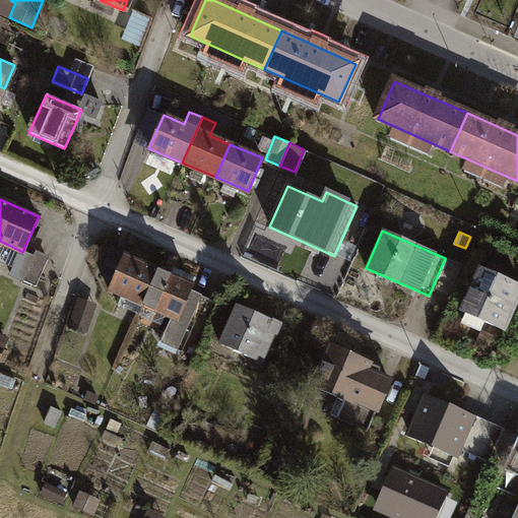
[(140,305),(156,268),(109,247),(100,274),(112,278),(108,288),(140,305)]
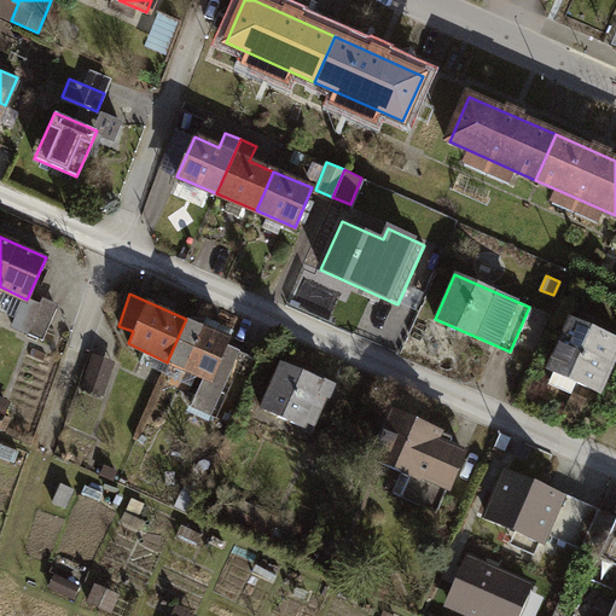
[(59,303),(44,297),(30,333),(46,340),(59,303)]
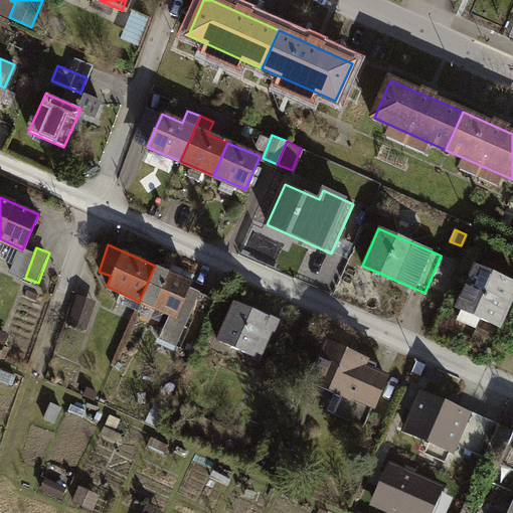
[(190,281),(155,266),(139,302),(168,315),(158,337),(174,344),(197,292),(187,288),(190,281)]
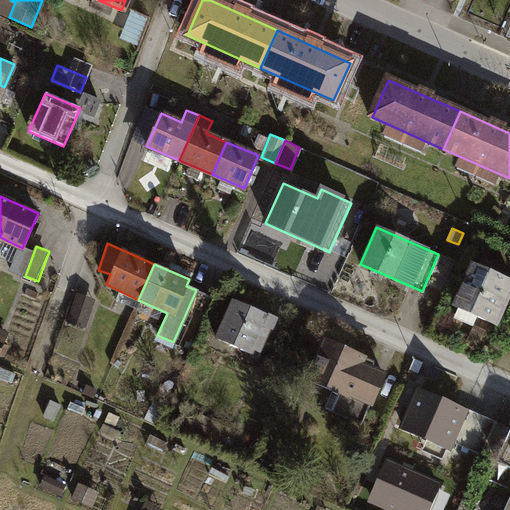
[(498,280),(469,268),(453,305),(457,307),(454,316),(472,324),(476,315),(488,320),(490,315),(497,319),(509,289),(509,282),(499,278),(498,280)]
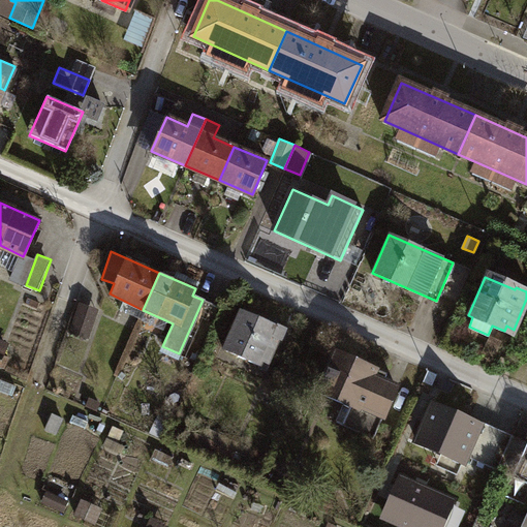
[(70,334),(89,341),(100,313),(81,306),(70,334)]
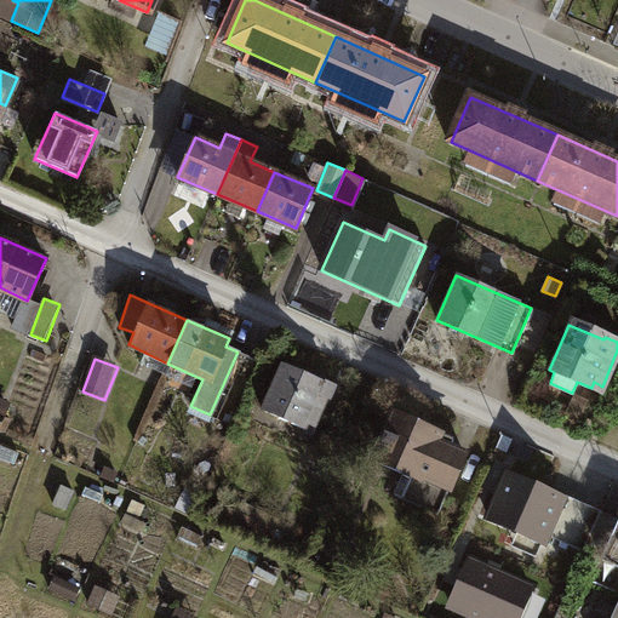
[(335,384),(281,362),(262,408),(303,425),(305,421),(314,424),(326,396),(328,396),(335,384)]
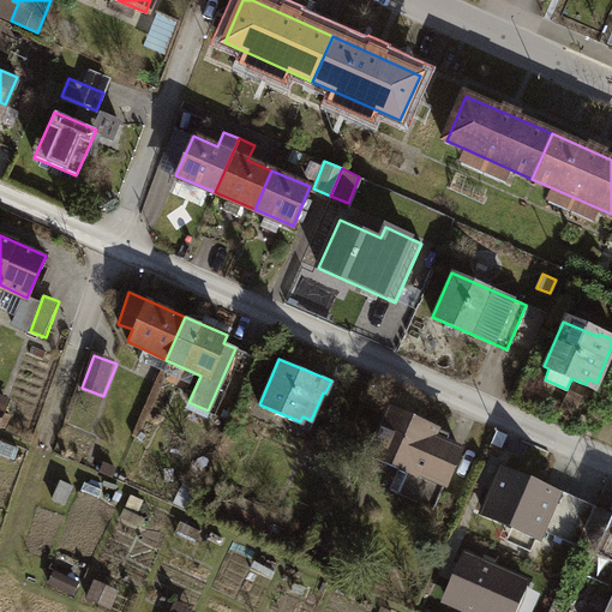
[(13,400),(0,394),(0,425),(3,426),(13,400)]
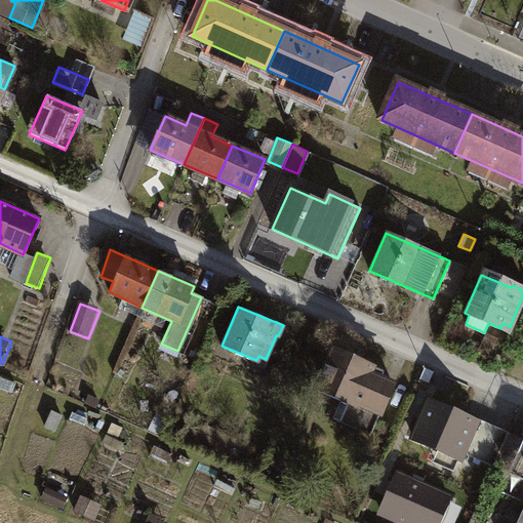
[(384,370),(334,349),(316,388),(340,399),(332,418),(370,435),(392,386),(379,380),(384,370)]
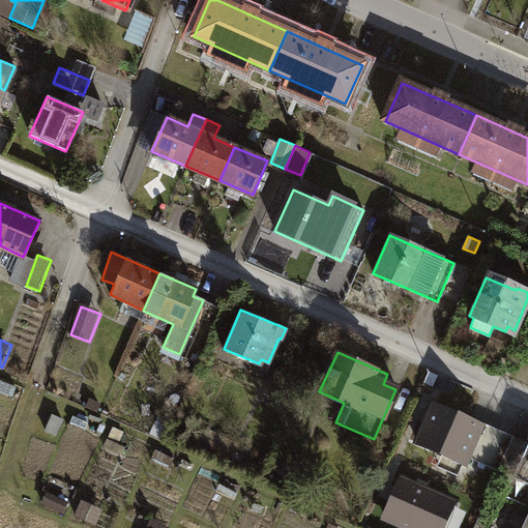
[(99,403),(90,399),(87,406),(96,410),(99,403)]
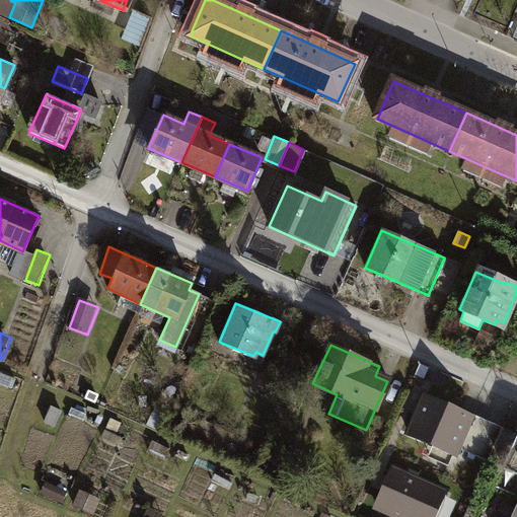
[(471,413),(425,393),(408,433),(454,452),(457,445),(471,413)]
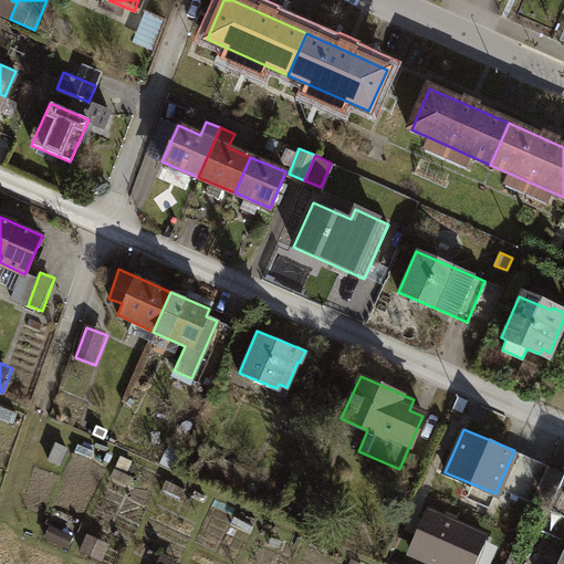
[(70,449),(53,442),(45,461),(61,468),(70,449)]
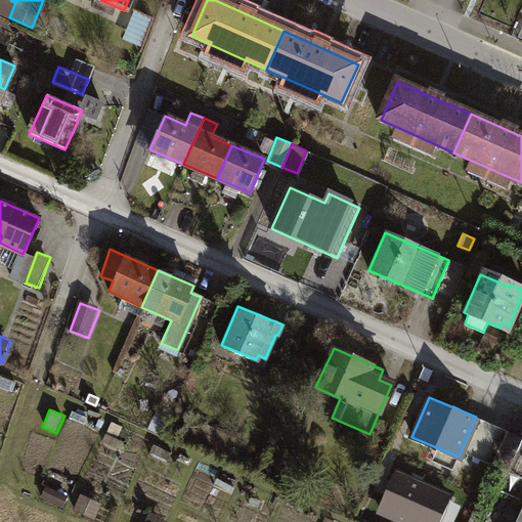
[(167,419),(155,414),(149,427),(162,432),(167,419)]
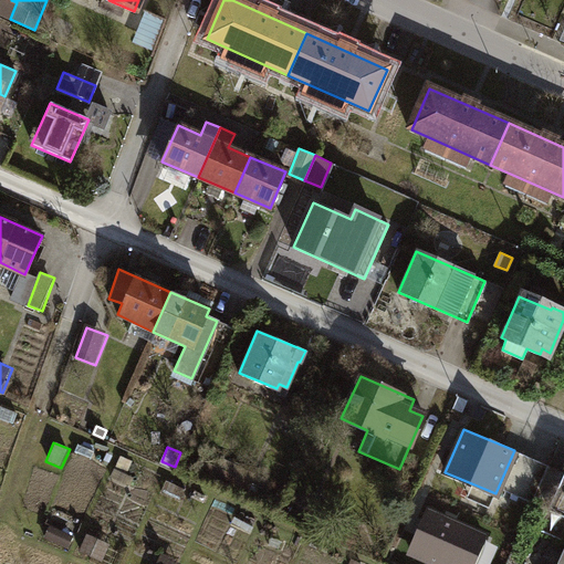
[(550,508),(563,474),(563,471),(514,450),(499,486),(550,508)]
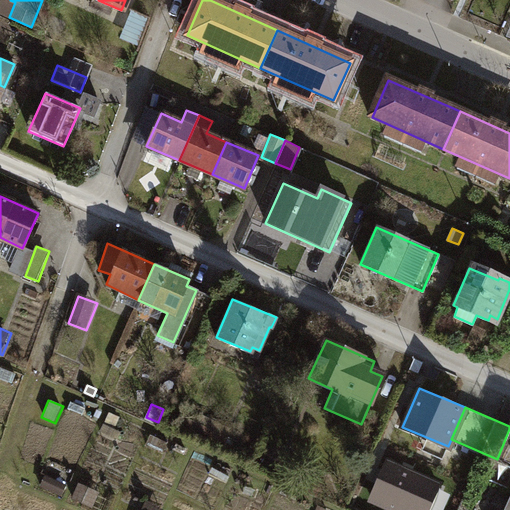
[(509,466),(509,429),(497,459),(496,460),(509,466)]
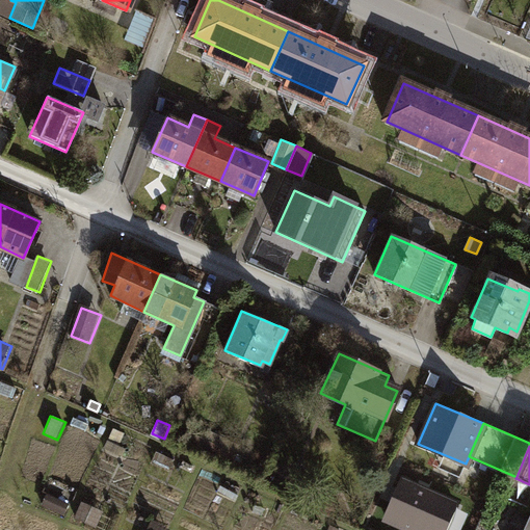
[(439,529),(452,502),(403,480),(387,518),(415,529),(439,529)]
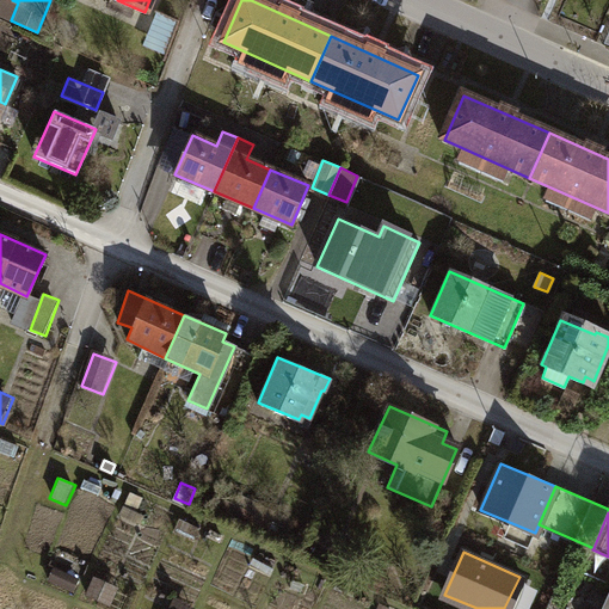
[(80,577),(53,565),(44,584),(72,596),(80,577)]
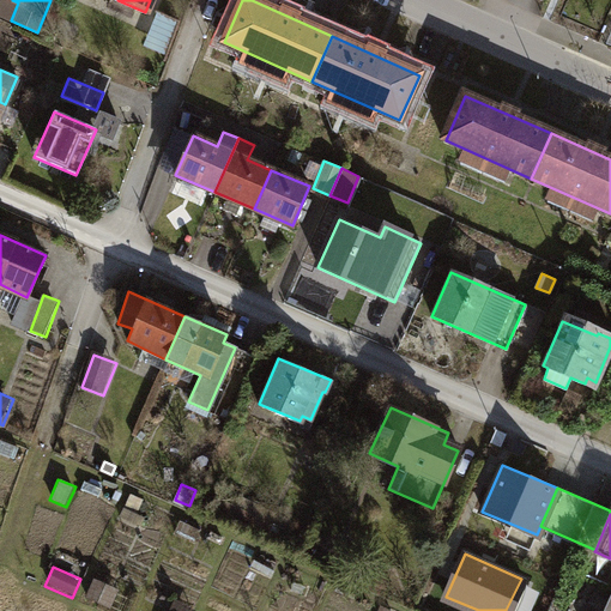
[(116,586),(94,578),(85,600),(108,609),(116,586)]
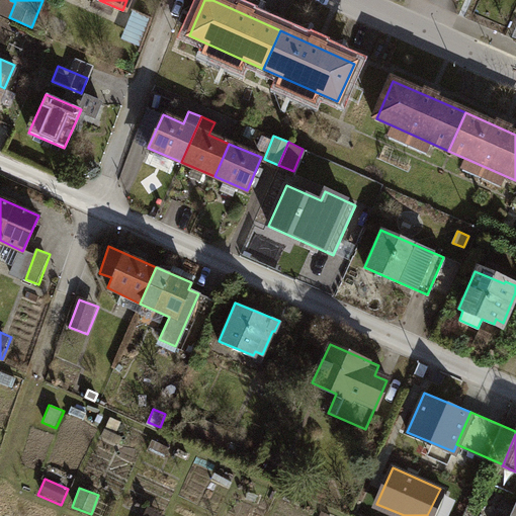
[(258,492),(247,488),(244,496),(254,500),(258,492)]
